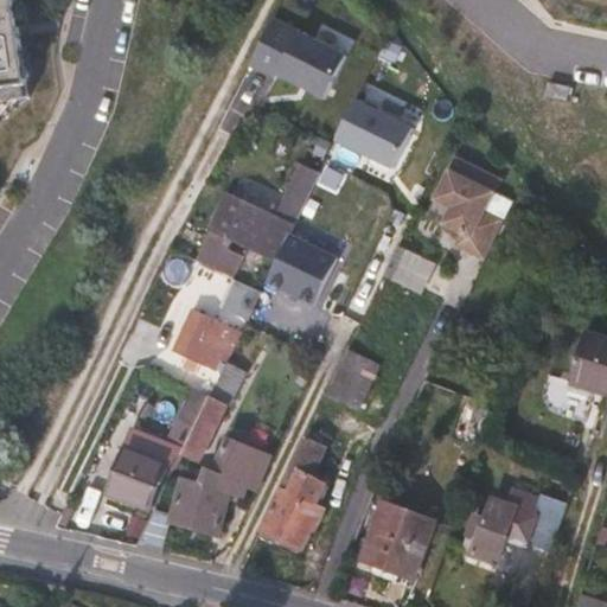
[(0,0),(0,96),(34,93),(24,0),(0,0)]
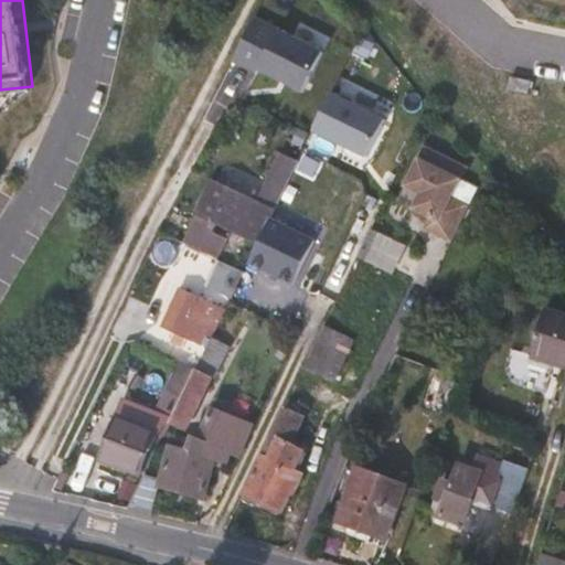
[(200,144),(191,139),(184,152),(193,156),(200,144)]
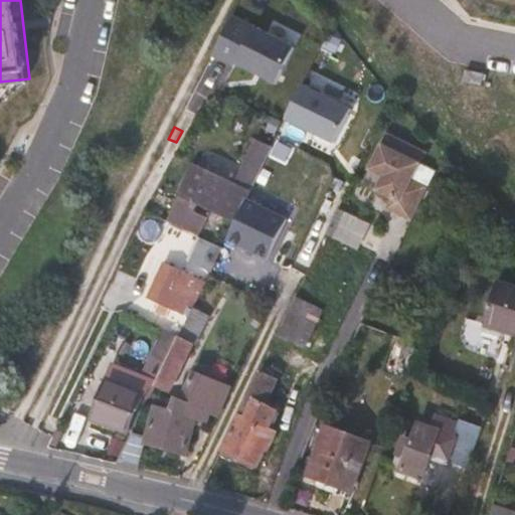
[(273,141),(249,130),(223,181),(192,166),(164,220),(195,236),(204,217),(190,210),(195,202),(233,221),(273,141)]
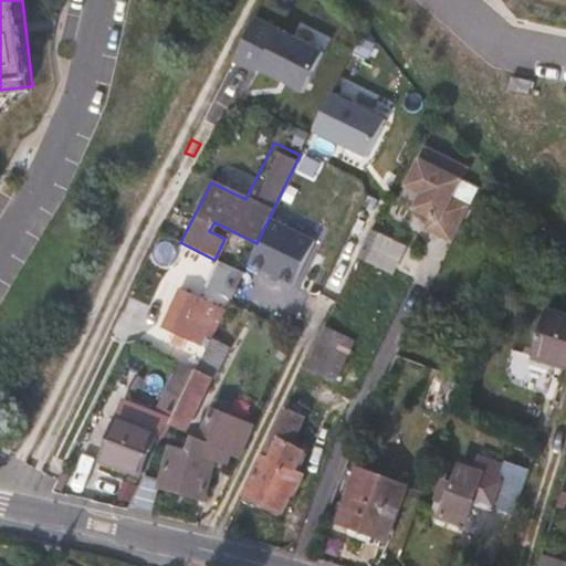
[(464,167),(426,145),(419,157),(459,179),(464,167)]
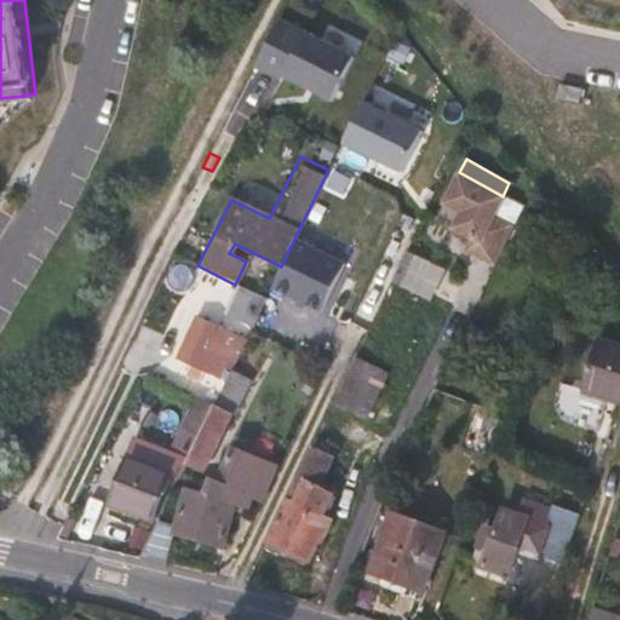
[(503,196),(459,172),(437,218),(471,237),(499,252),(512,224),(494,213),(503,196)]
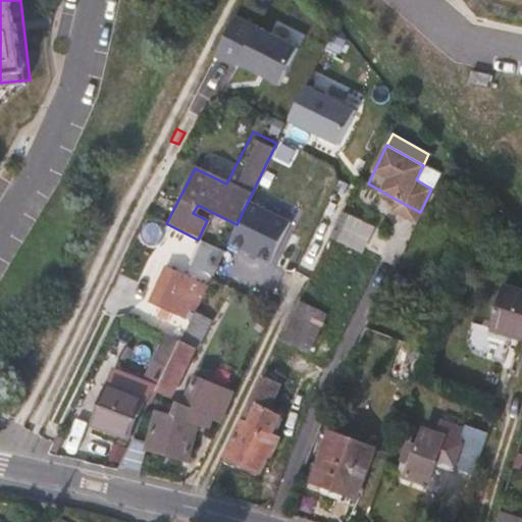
[(420,212),(397,200),(392,210),(415,222),(420,212)]
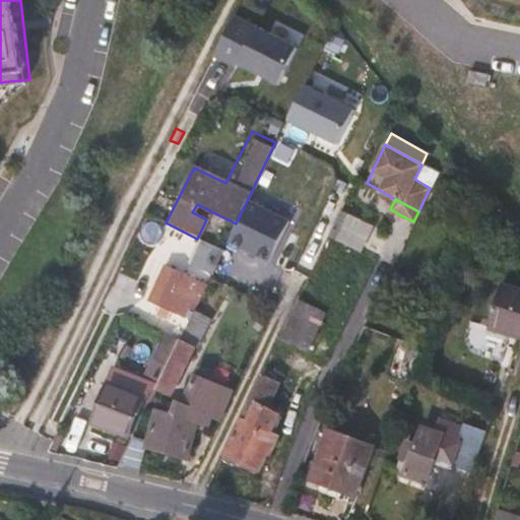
[(290,221),(245,203),(225,253),(271,270),(290,221)]
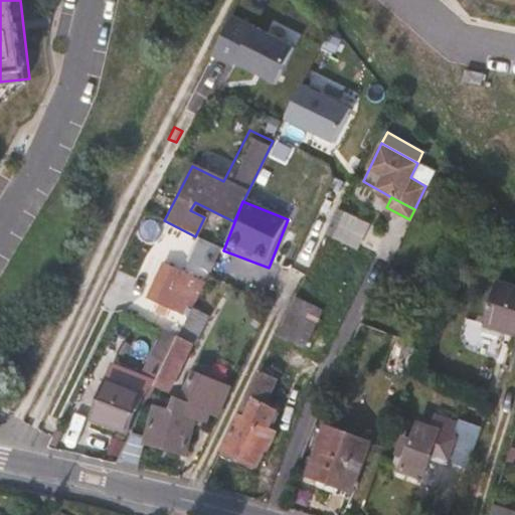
[(362,245),(371,222),(337,209),(328,232),(362,245)]
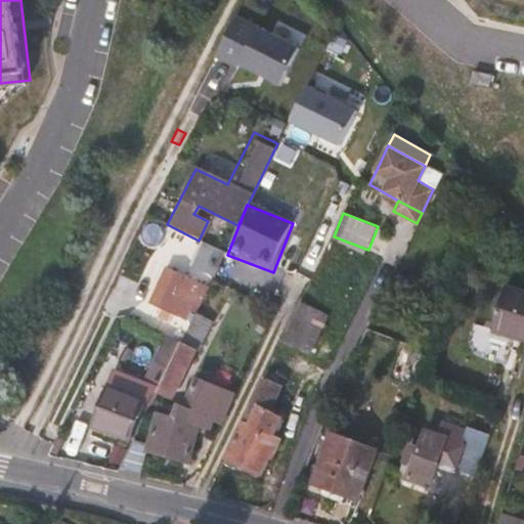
[(192,265),(217,273),(224,250),(200,243),(192,265)]
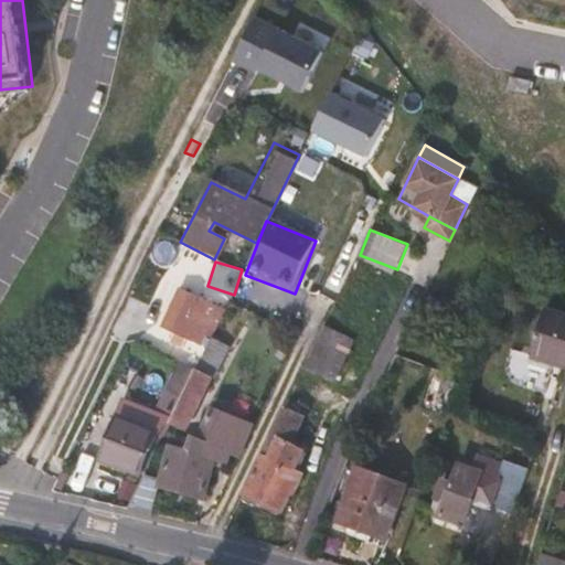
[(223,311),(179,290),(161,326),(199,343),(203,336),(209,339),(210,338),(223,311)]
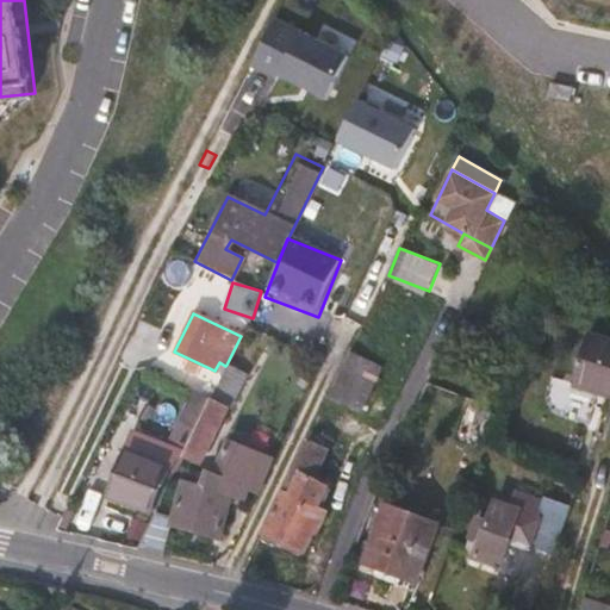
[(609,338),(587,332),(572,385),(609,396),(609,338)]
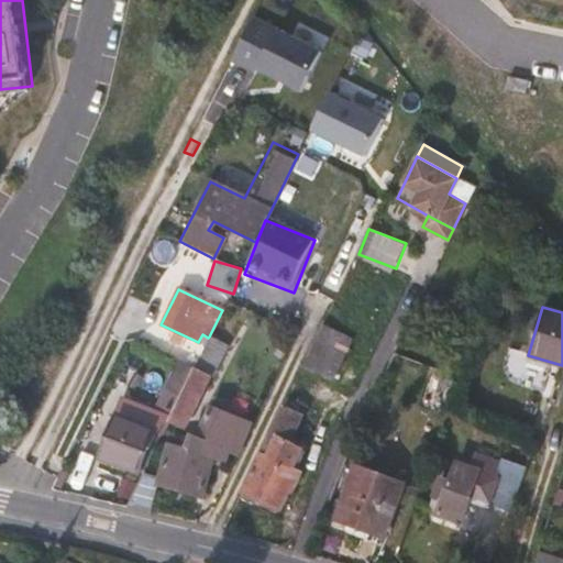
[(352,335),(322,321),(301,366),(330,379),(352,335)]
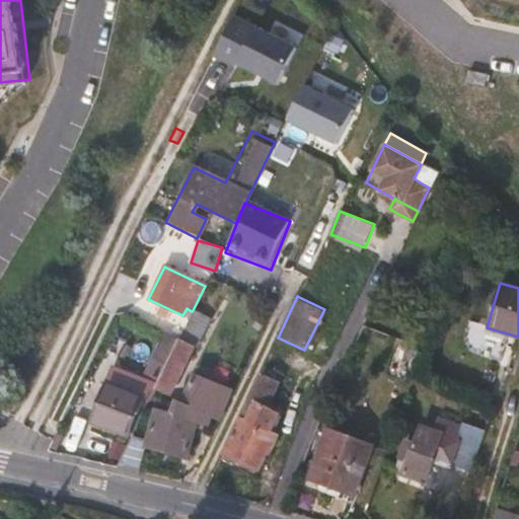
[(207,316),(193,310),(192,311),(178,339),(193,346),(207,316)]
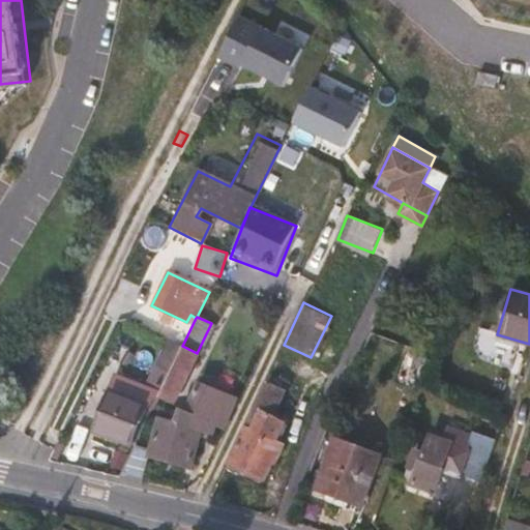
[(197,353),(182,346),(157,396),(172,404),(197,353)]
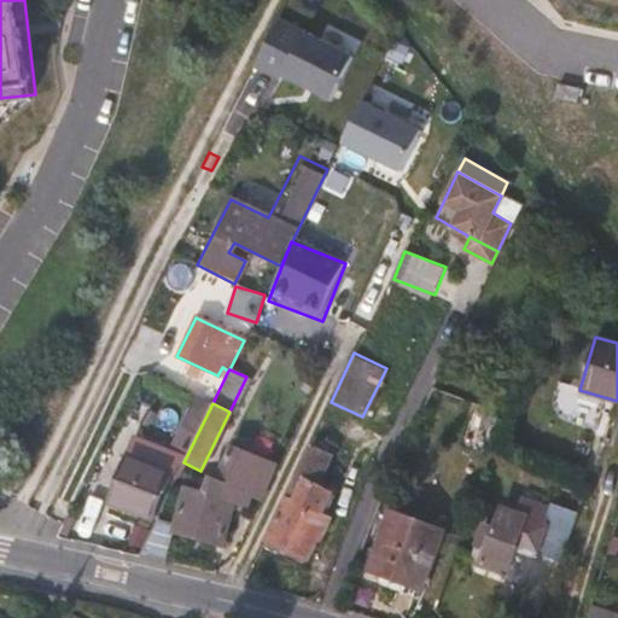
[(331,456),(309,445),(264,540),(307,560),(316,540),(320,542),(330,522),(320,516),(331,493),(318,485),(331,456)]
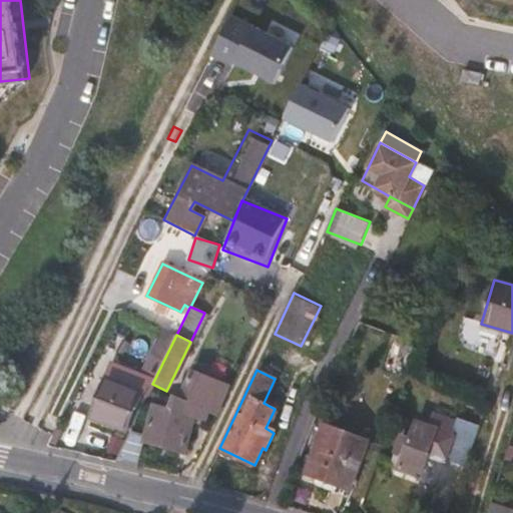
[(166,410),(193,417),(208,421),(211,411),(218,413),(226,382),(188,371),(181,399),(178,400),(176,397),(166,410)]
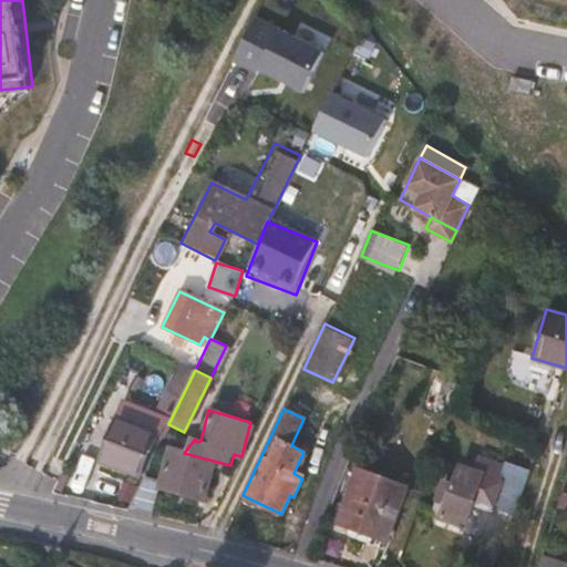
[(151,443),(111,428),(98,463),(136,478),(151,443)]
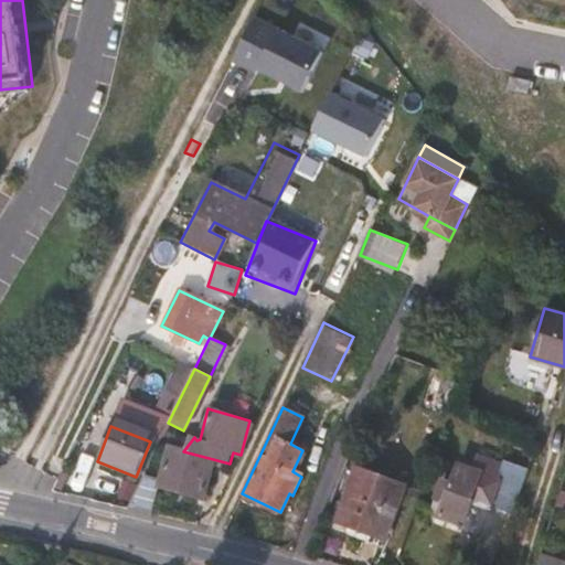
[(159,480),(158,486),(203,498),(213,459),(183,451),(168,447),(159,480)]
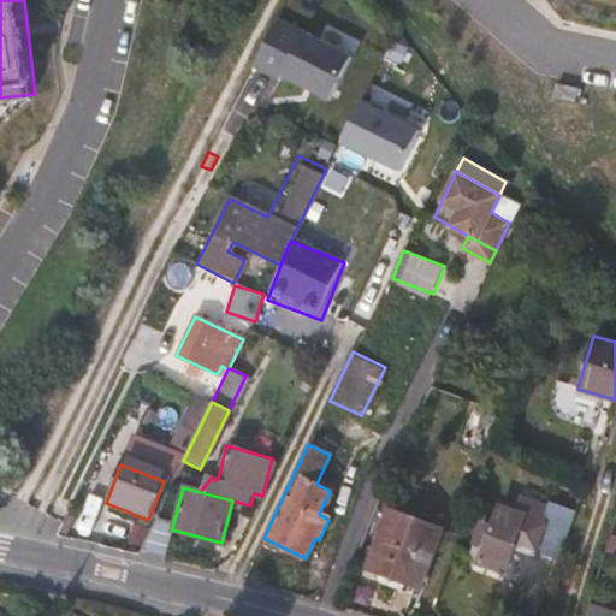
[(548,508),(521,498),(516,513),(497,505),(491,523),(481,520),(469,555),(478,557),(477,563),(502,573),(514,542),(533,549),(540,532),(563,540),(573,513),(550,504),(548,508)]
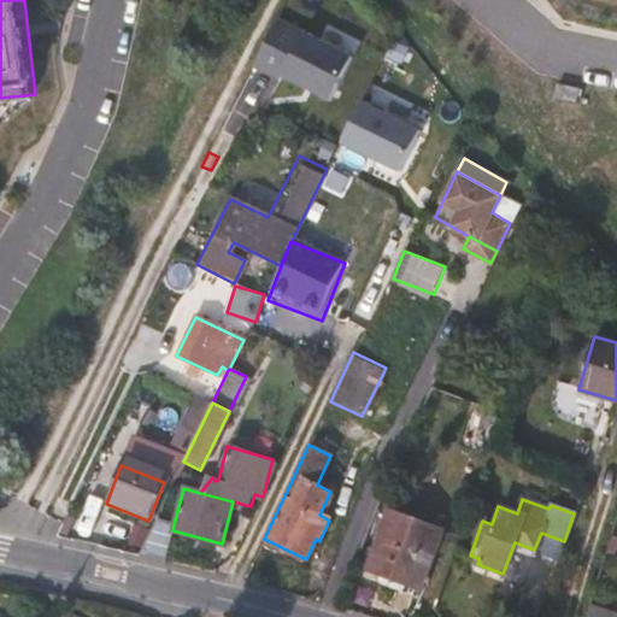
[(442,532),(388,510),(365,569),(419,589),(442,532)]
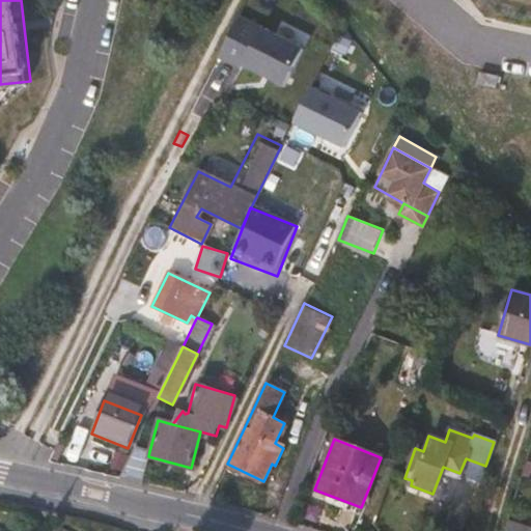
[(141,481),(148,456),(149,451),(134,447),(119,476),(141,481)]
